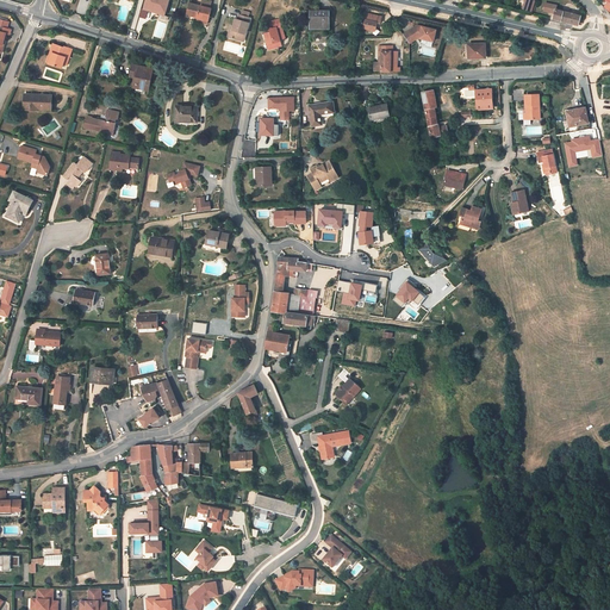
[(168,0),(147,0),(145,6),(157,10),(166,12),(168,0)]
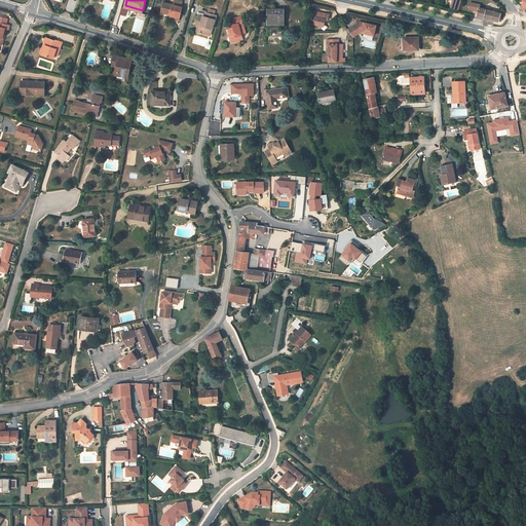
[(461,1),(458,0),(452,0),(450,8),(458,10),(461,1)]
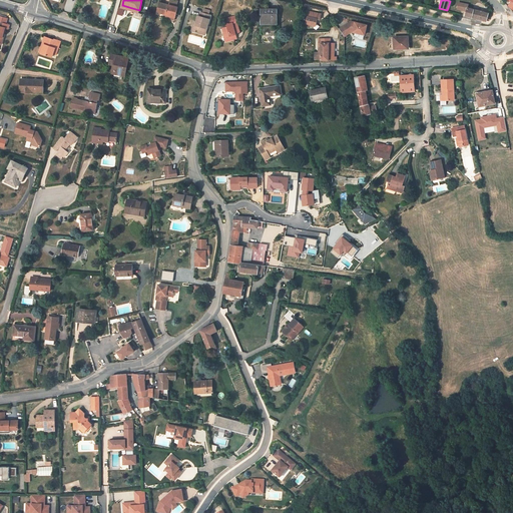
[(168,5),(160,3),(157,12),(166,14),(175,17),(177,7),(176,7),(168,5)]
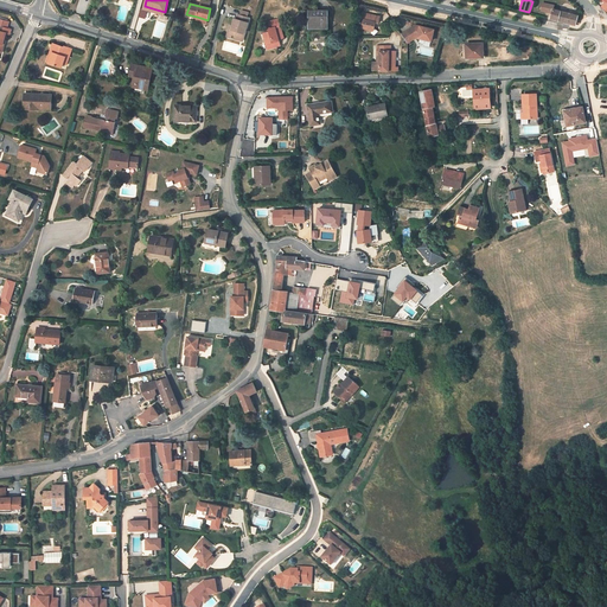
[(564,13),(554,10),(551,18),(575,25),(577,16),(564,13)]
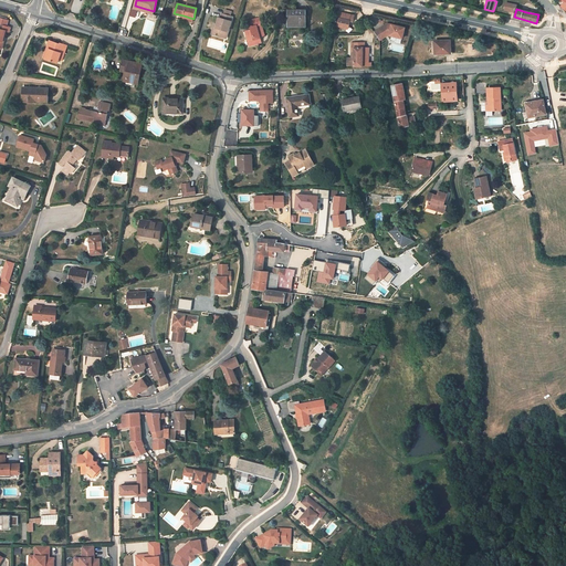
[(305,10),(287,10),(289,25),(305,25),(305,10)]
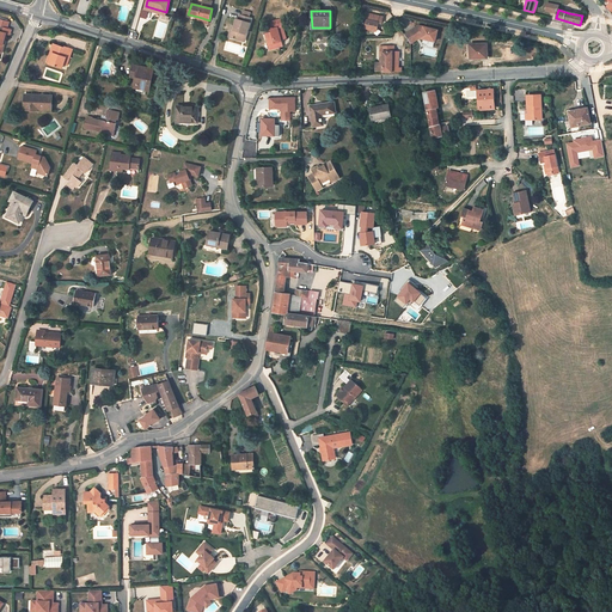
[(384,17),(368,13),(365,29),(377,31),(379,23),(381,24),(384,17)]
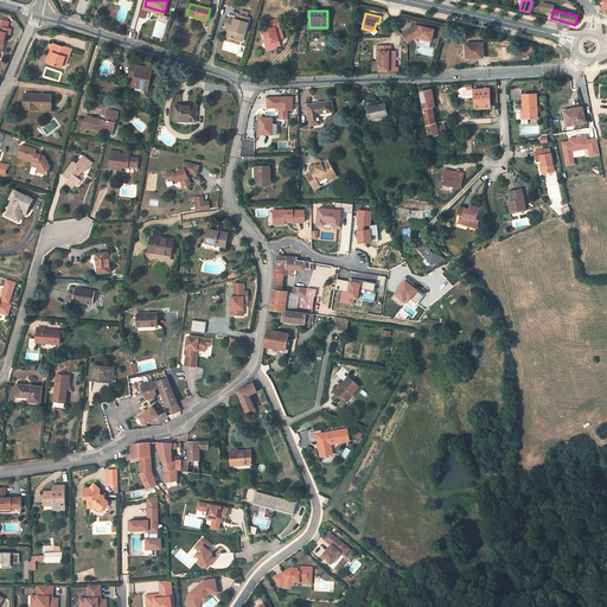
[(249,18),(237,14),(236,19),(235,19),(232,26),(231,29),(229,27),(227,36),(243,40),(249,18)]
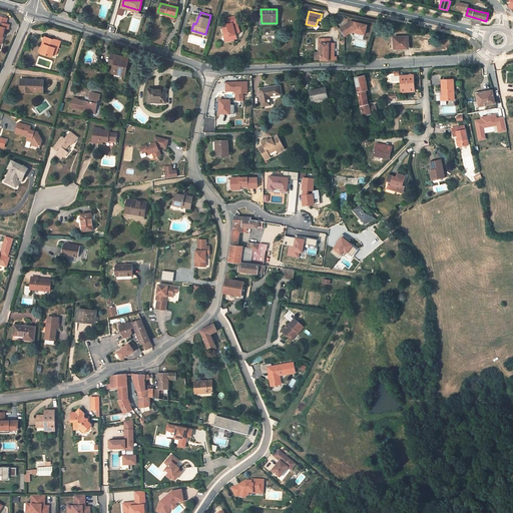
[(234,16),(225,19),(227,27),(223,29),(227,41),(234,39),(233,34),(235,33),(239,32),(234,16)]
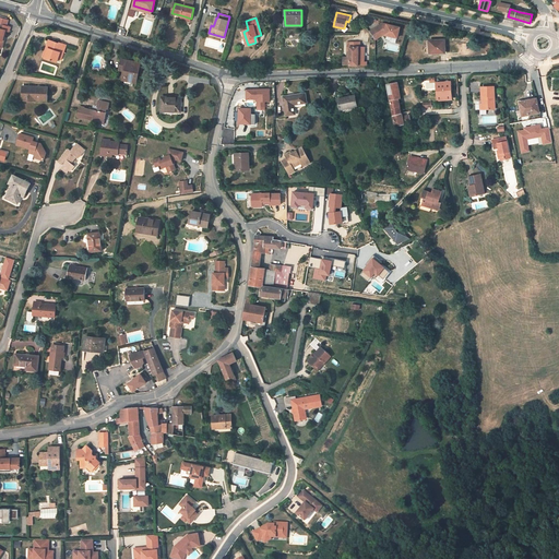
[(10,27),(0,23),(0,48),(1,49),(3,42),(2,42),(6,31),(9,31),(10,27)]
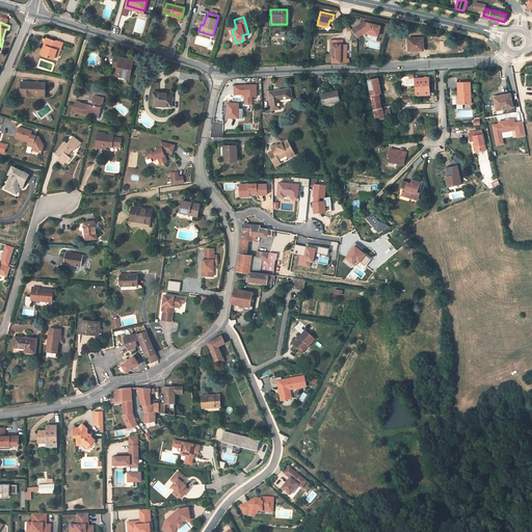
[(364,23),(361,25),(361,26),(364,26),(363,29),(367,30),(366,32),(366,33),(378,36),(380,26),(364,23)]
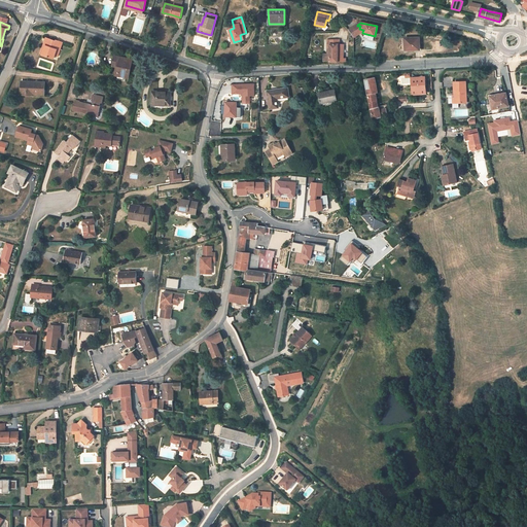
[(357,25),(352,27),(357,35),(362,32),(363,30),(359,29),(360,26),(357,26),(357,25)]
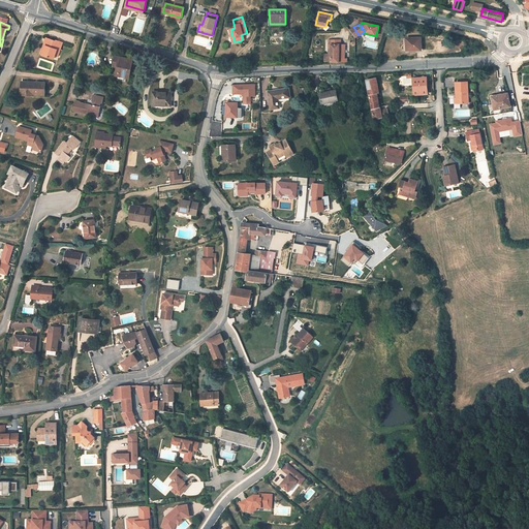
[(359,35),(353,27),(349,30),(355,38),(359,35)]
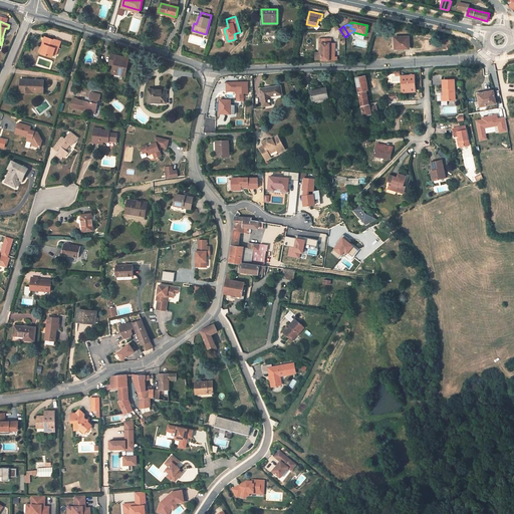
[(409,36),(395,37),(395,43),(397,43),(397,48),(410,48),(409,36)]
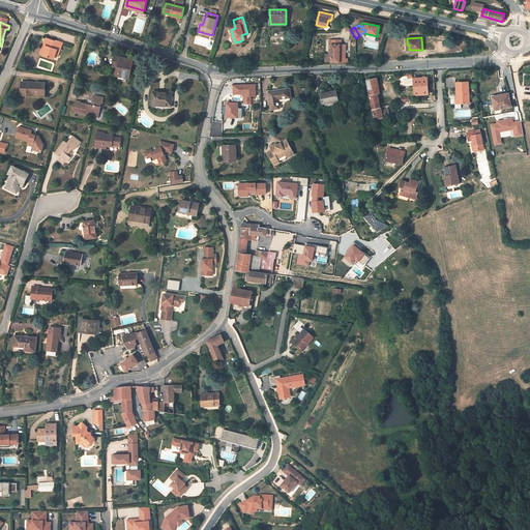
[(58,56),(63,42),(57,40),(56,41),(47,38),(45,42),(46,42),(42,55),(54,59),(55,55),(58,56)]
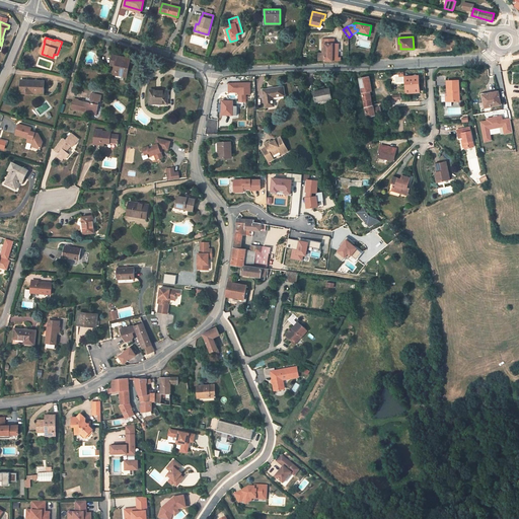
[(339,49),(334,49),(334,44),(334,39),(321,40),(321,44),(324,44),(325,61),(339,61),(339,58),(339,49)]
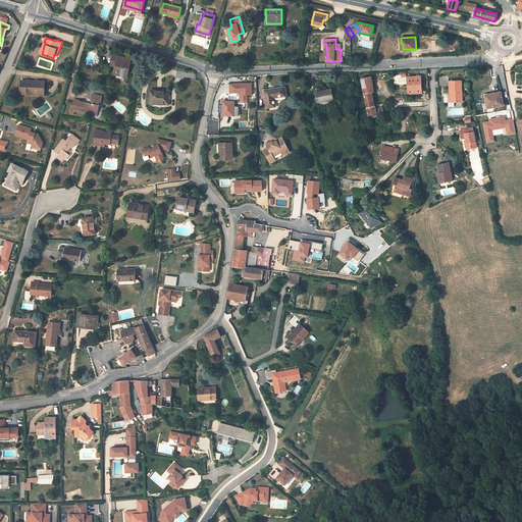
[(126,77),(132,59),(113,55),(111,65),(115,66),(114,74),(126,77)]
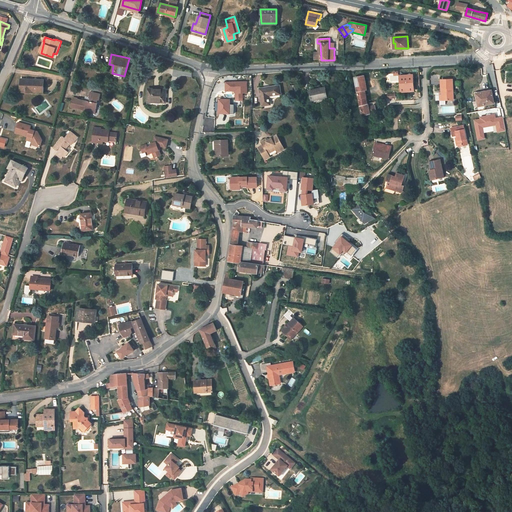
[(399,81),(398,71),(393,71),(394,75),(387,76),(387,82),(399,81)]
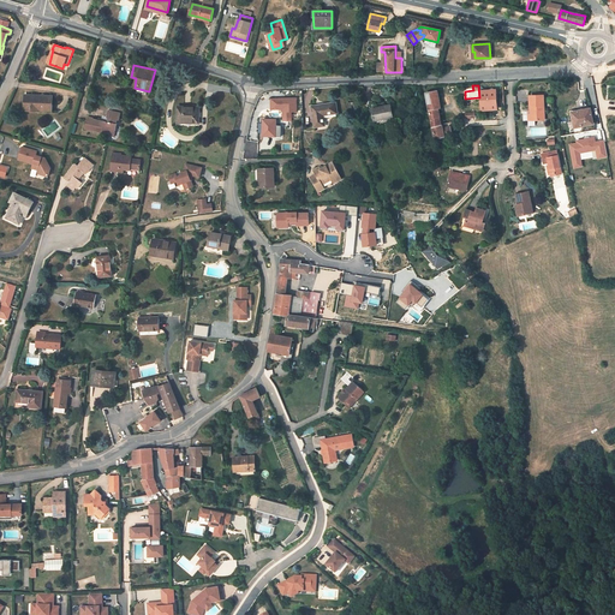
[(497,88),(481,89),(481,106),(497,106),(497,88)]
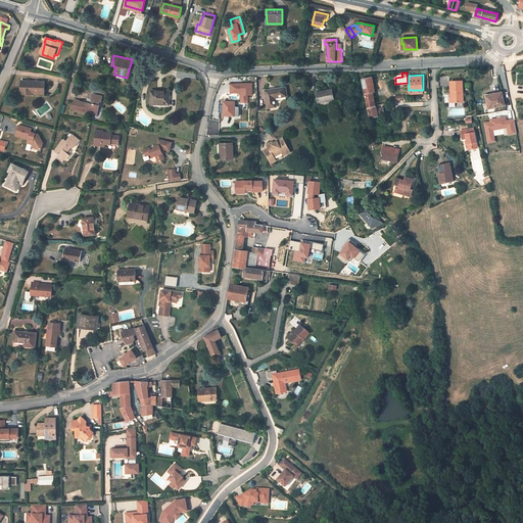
[(373,92),(371,81),(373,81),(372,77),(362,79),(367,101),(374,99),(374,97),(373,92)]
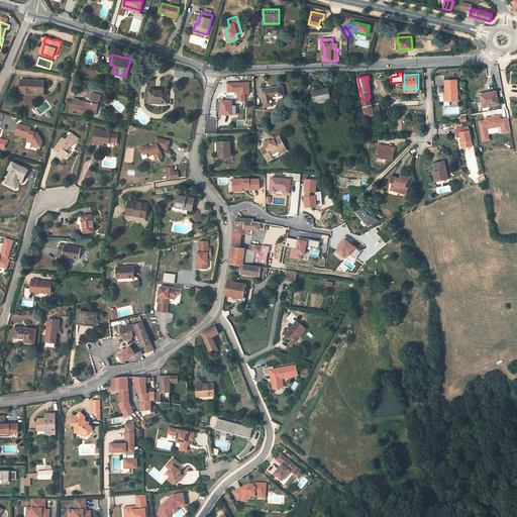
[(43,93),(44,81),(23,80),(23,92),(43,93)]
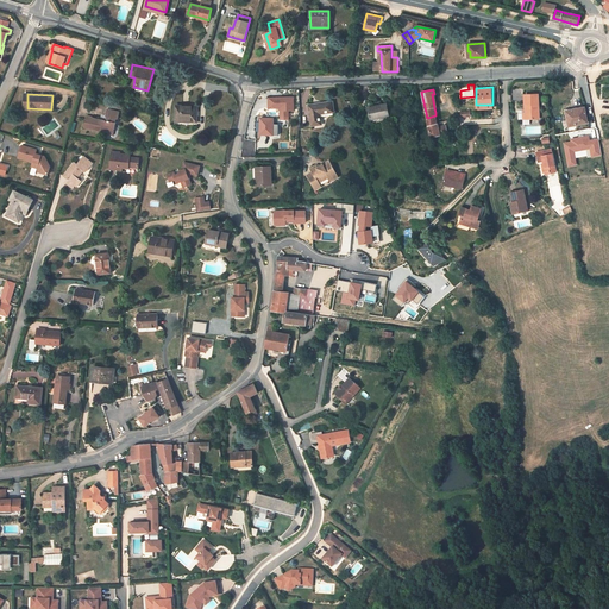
[(539,119),(538,94),(525,95),(526,111),(523,111),(523,119),(533,119),(539,119)]
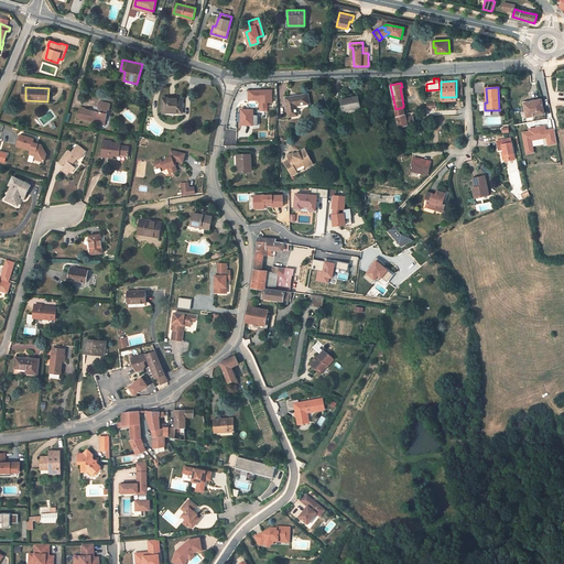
[(268,102),(273,102),(273,88),(248,89),(248,100),(259,99),(260,108),(268,108),(268,102)]
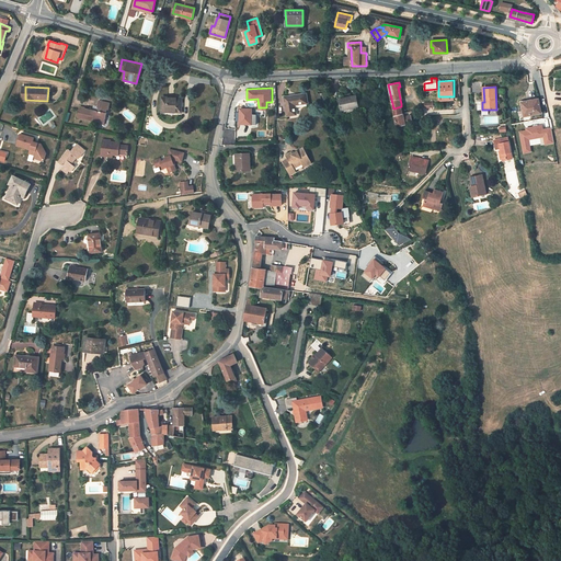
[(308,103),(307,93),(284,96),(287,116),(297,115),(295,105),(308,103)]
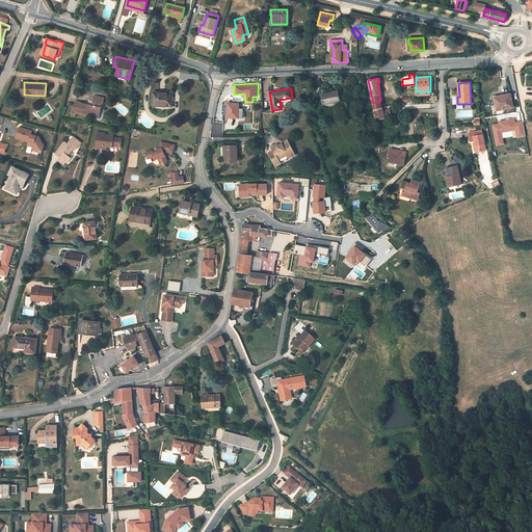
[(340,101),(338,91),(322,95),(324,104),(340,101)]
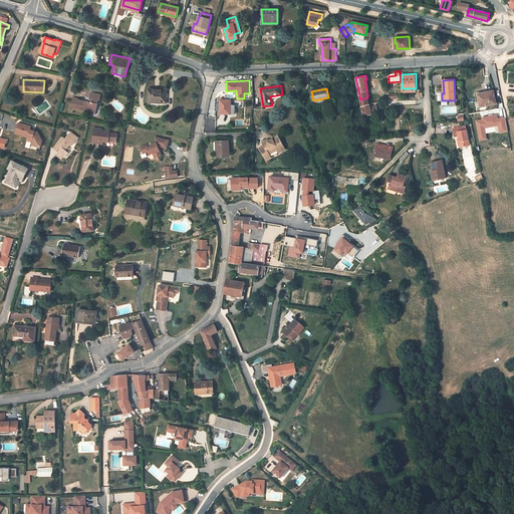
[(166,102),(166,90),(149,89),(148,101),(154,101),(154,100),(161,100),(161,102),(166,102)]
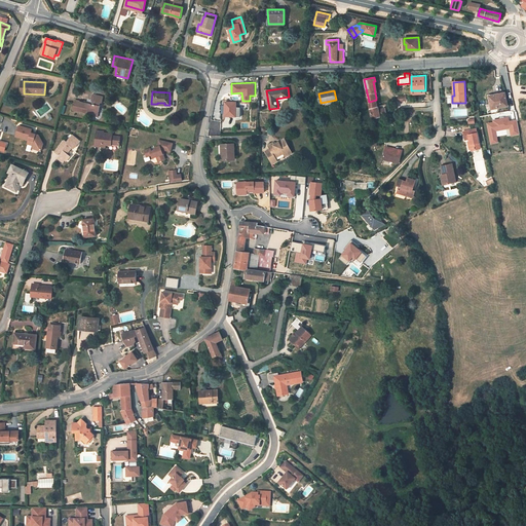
[(73,111),(98,116),(100,106),(100,103),(102,104),(103,97),(92,94),(91,100),(92,101),(91,105),(80,102),(80,101),(75,100),(73,111)]
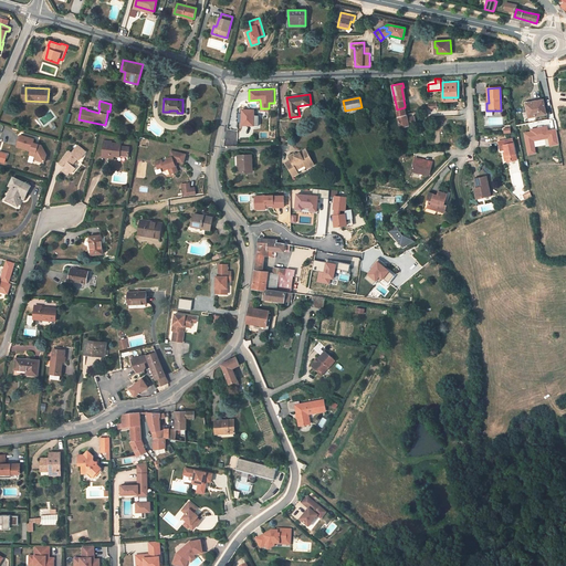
[(546,114),(543,101),(526,104),(530,117),(546,114)]
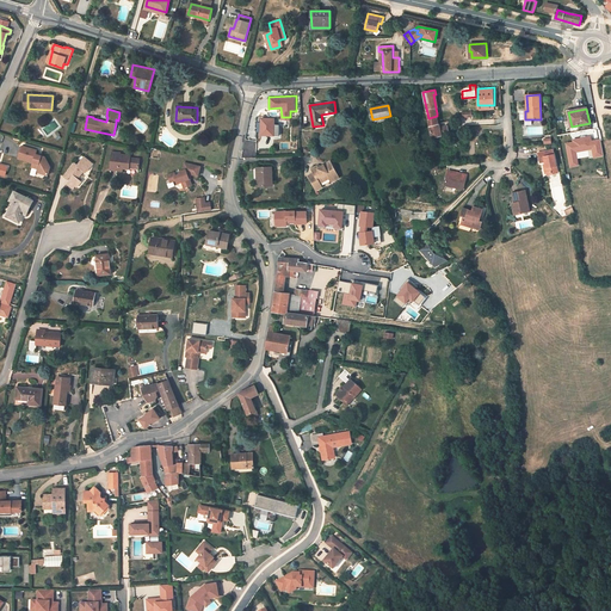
[(390,116),(372,119),(374,125),(394,121),(393,116),(390,116)]
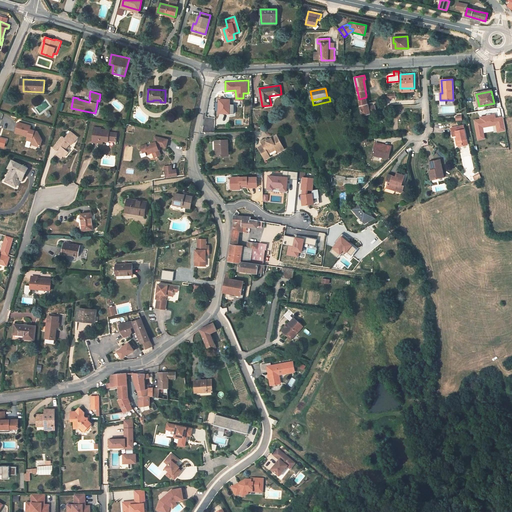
[(359,99),(362,116),(370,113),(376,112),(375,105),(368,107),(366,97),(359,99)]
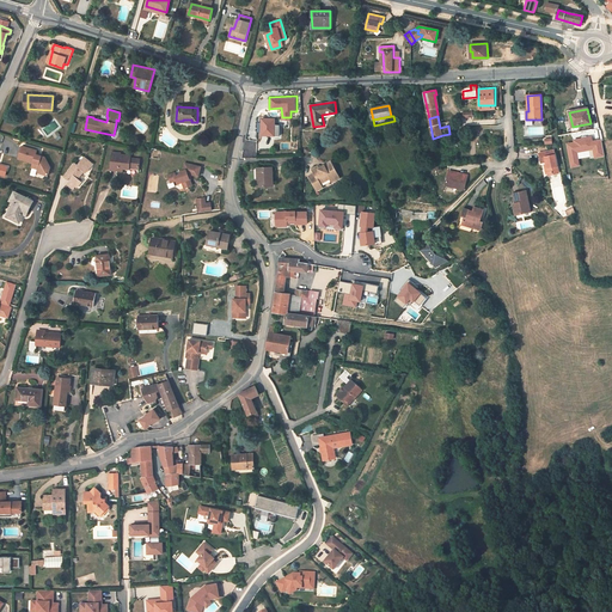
[(274,130),(275,118),(263,118),(262,135),(274,135),(274,130)]
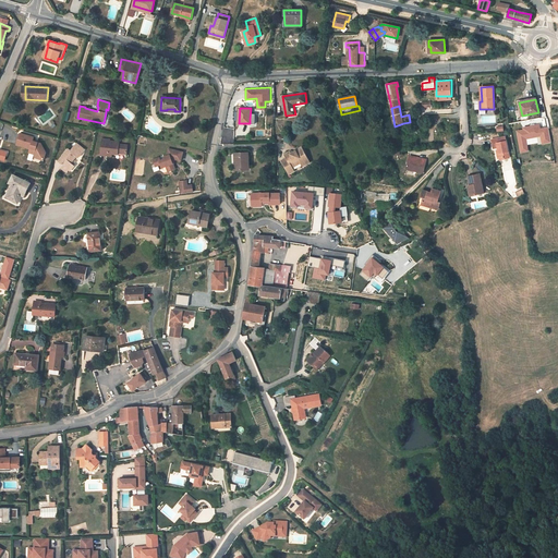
[(36,141),(36,140),(34,138),(34,136),(21,132),(17,144),(31,147),(29,152),(35,154),(37,157),(44,159),(46,152),(40,143),(38,142),(36,141)]
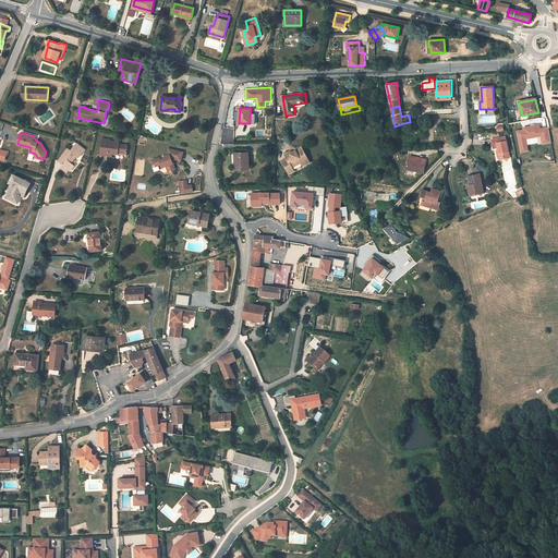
[(509,158),(505,137),(490,140),(493,148),(496,147),(498,147),(498,150),(497,150),(499,158),(500,158),(505,157),(505,159),(509,158)]
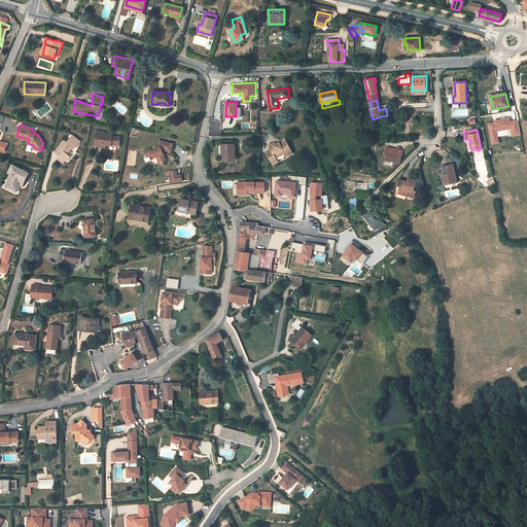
[(104,133),(97,132),(95,146),(101,147),(102,144),(106,145),(111,145),(111,144),(111,141),(119,142),(120,137),(112,136),(112,135),(104,134),(104,133)]
